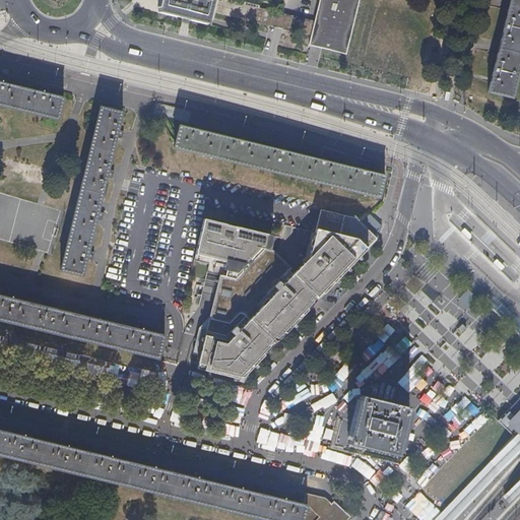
[(211,0),(160,0),(157,12),(206,23),(211,0)]
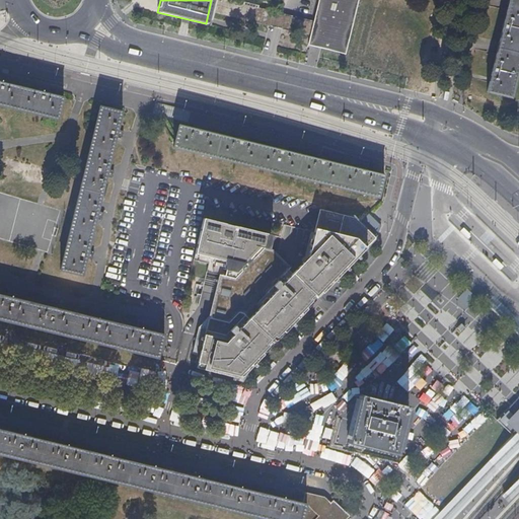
[(269,26),(272,13),(215,0),(212,11),(269,26)]
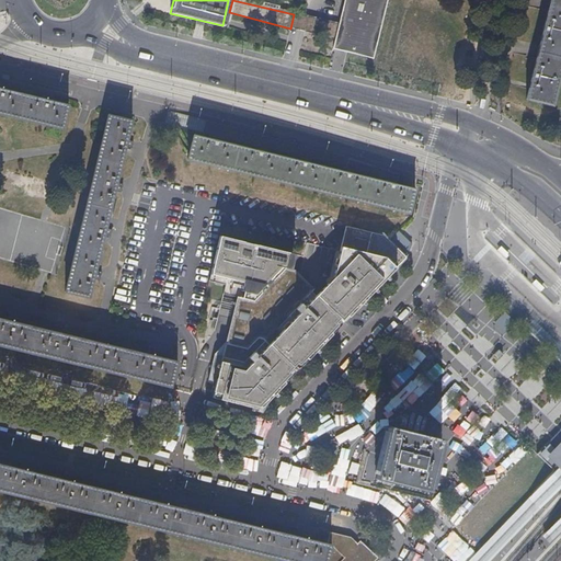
[(373,58),(387,0),(343,0),(338,26),(294,14),(290,29),(334,38),(332,48),(373,58)]
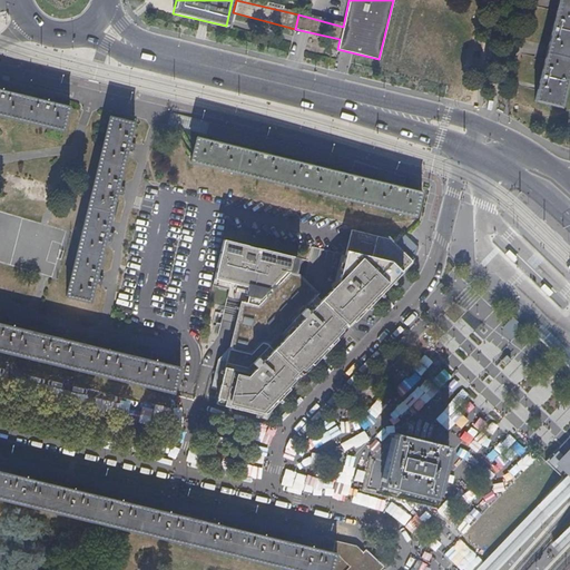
[(560,107),(569,65),(569,0),(559,0),(536,100),(560,107)]
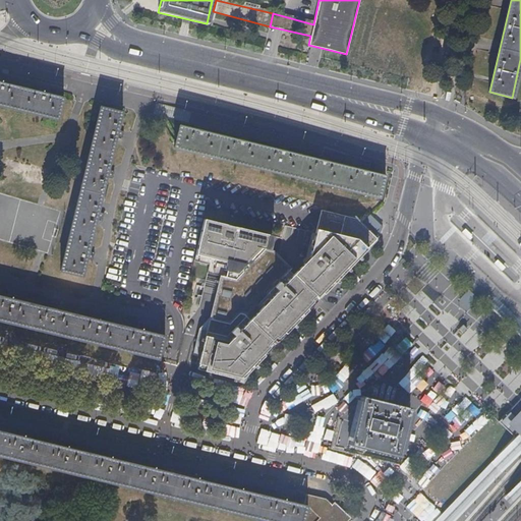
[(40,92),(8,83),(0,82),(0,81),(0,106),(58,120),(63,98),(48,94),(40,92)]
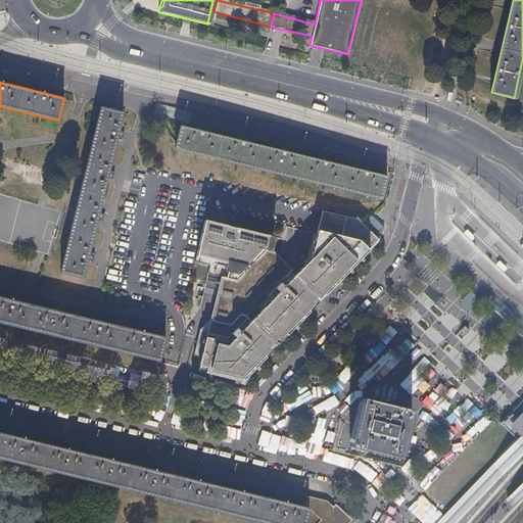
[(109,169),(111,158),(116,138),(119,130),(123,111),(100,106),(60,273),(83,277),(87,258),(89,250),(97,219),(99,210),(107,176),(109,169)]
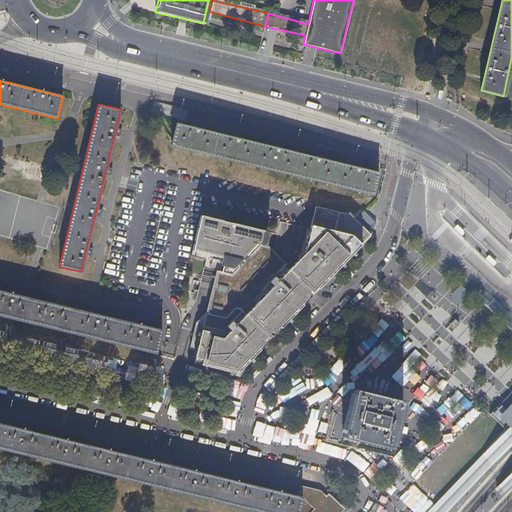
[(315,157),(282,149),(272,147),(242,140),(233,138),(200,130),(192,128),(175,124),(170,145),(372,194),(377,172),(362,169),(353,166),(323,159),(315,157)]
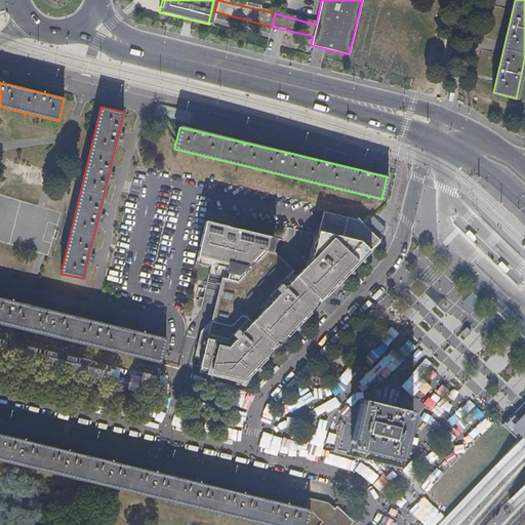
[(326,295),(379,241),(359,221),(324,212),(311,261),(295,278),(291,274),(293,272),(276,253),(267,251),(270,237),(206,221),(197,257),(212,260),(209,270),(224,273),(199,371),(243,382),(321,300),(317,296),(322,292),(326,295)]
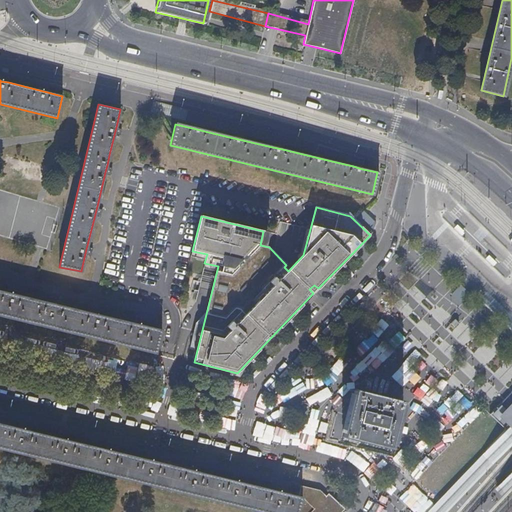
[(17,295),(18,289),(7,287),(6,292),(17,295)]
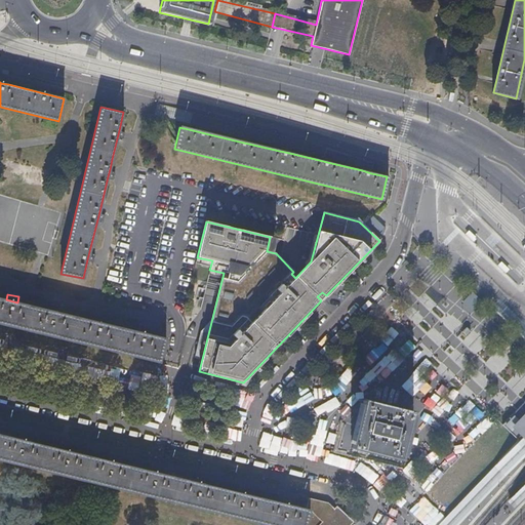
[(94,321),(62,314),(51,311),(17,303),(6,299),(0,297),(0,322),(88,345),(159,362),(165,339),(150,334),(138,332),(105,324),(94,321)]
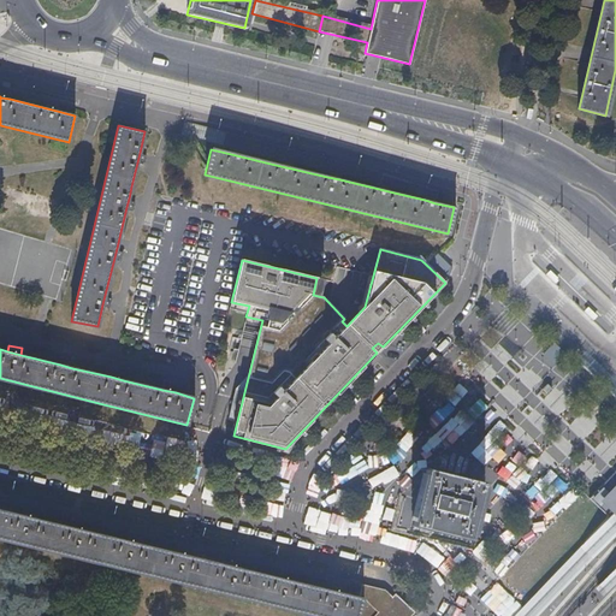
[(615,379),(585,350),(576,360),(615,397),(615,379)]
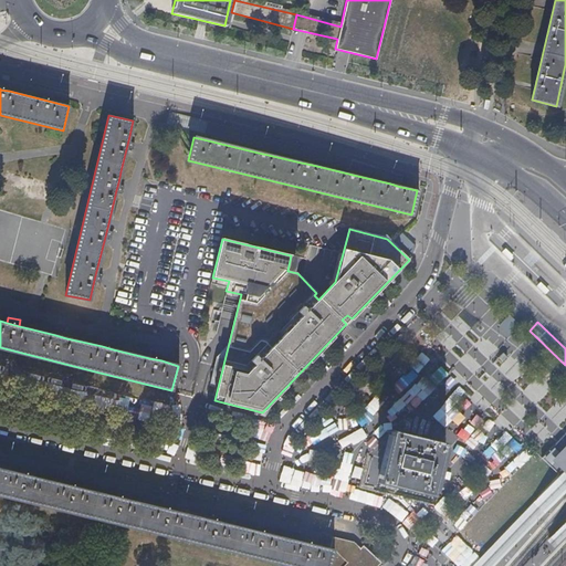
[(378,482),(431,495),(443,443),(390,430),(384,457),(378,482)]
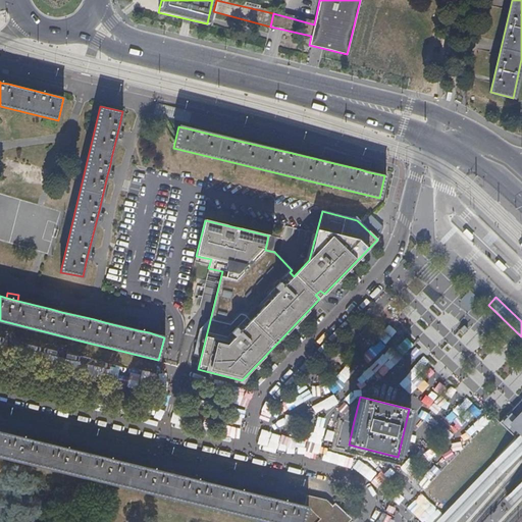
[(521,408),(507,425),(518,435),(521,431),(521,430),(521,408)]
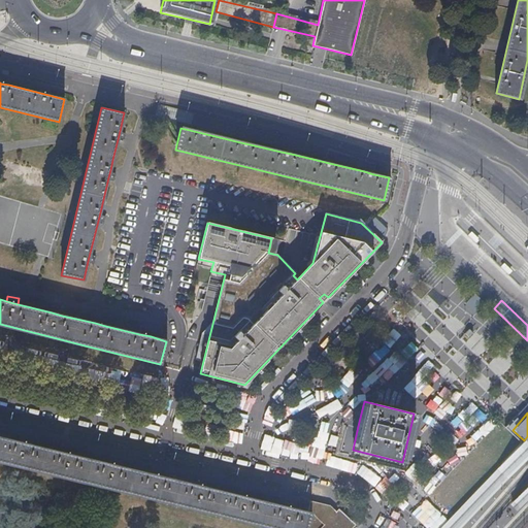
[(29,442),(30,437),(21,434),(19,440),(29,442)]
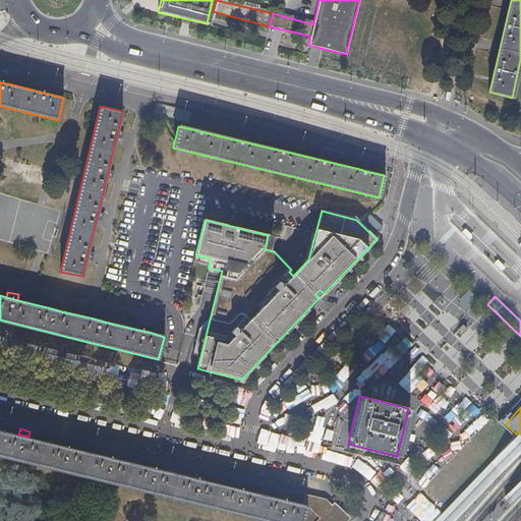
[(106,456),(73,448),(63,445),(29,437),(18,435),(0,429),(0,455),(270,520),(306,520),(310,506),(304,505),(290,502),(280,499),(246,490),(236,487),(204,480),(193,478),(160,469),(149,466),(117,459),(106,456)]
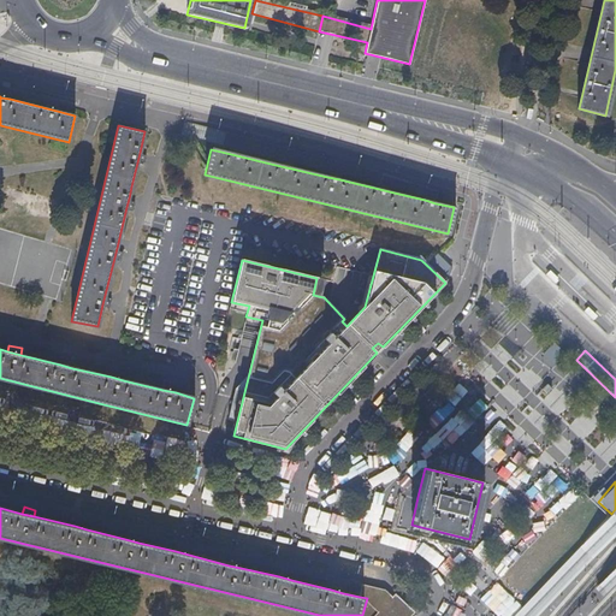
[(615,508),(615,509),(611,514),(608,517),(604,521),(606,523),(609,526),(612,529),(615,532),(615,508)]
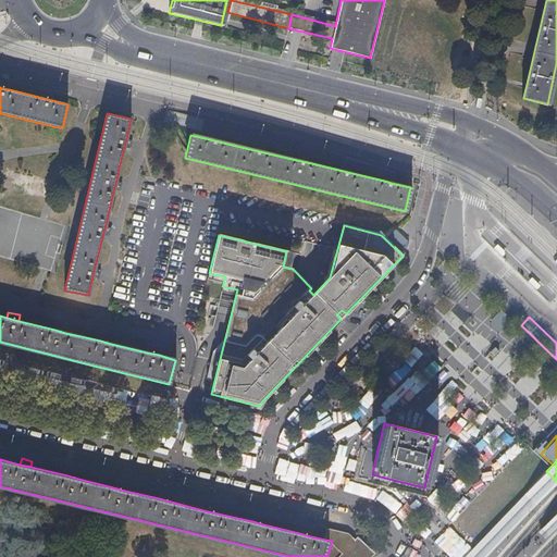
[(546,471),(524,494),(536,505),(556,482),(546,471)]
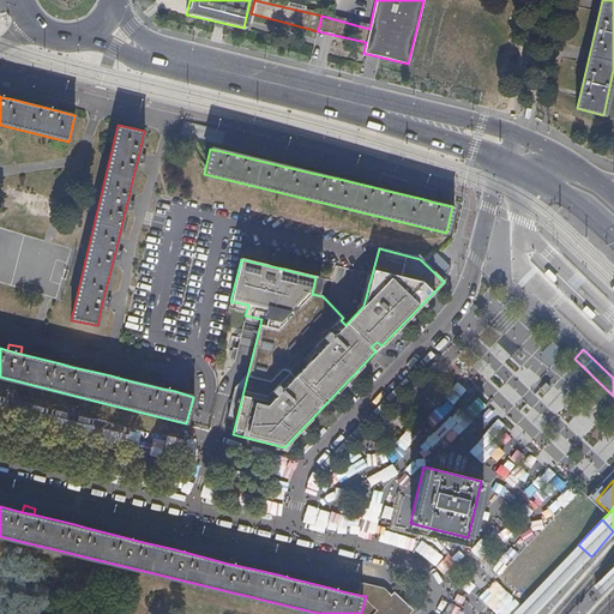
[(138,541),(139,534),(127,530),(125,537),(138,541)]
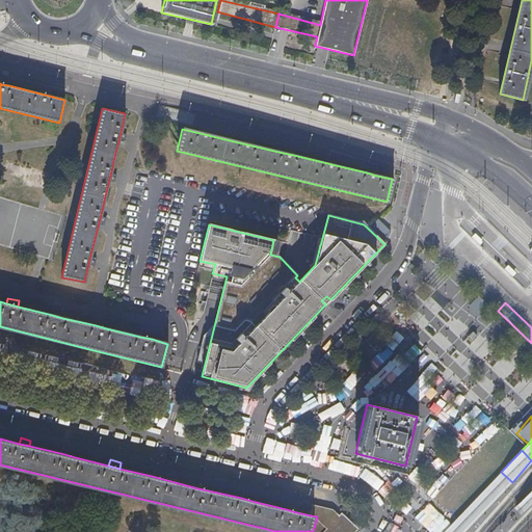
[(163,479),(164,473),(154,471),(152,476),(163,479)]
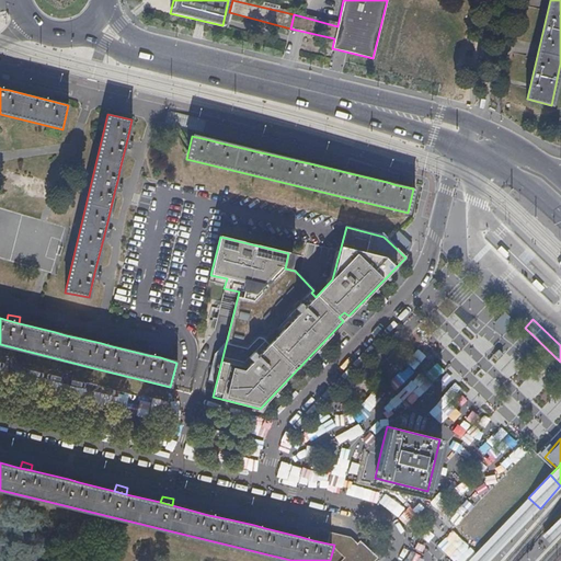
[(490,560),(540,508),(528,497),(477,553),(468,560),(490,560)]
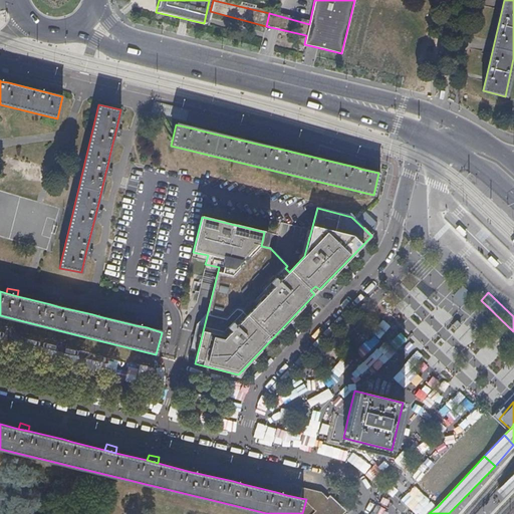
[(201,474),(203,468),(193,465),(191,472),(201,474)]
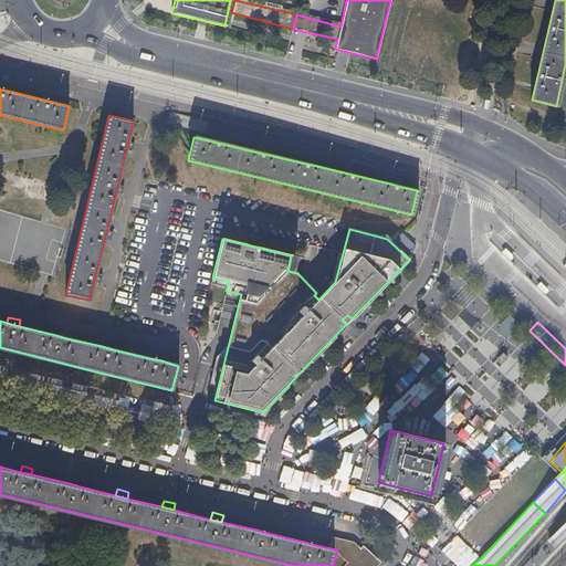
[(565,520),(547,541),(554,547),(565,534),(565,520)]
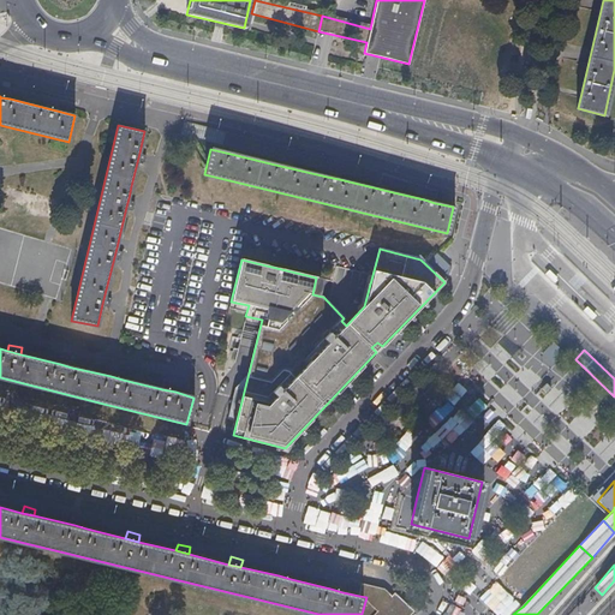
[(291,579),(292,572),(281,568),(279,575),(291,579)]
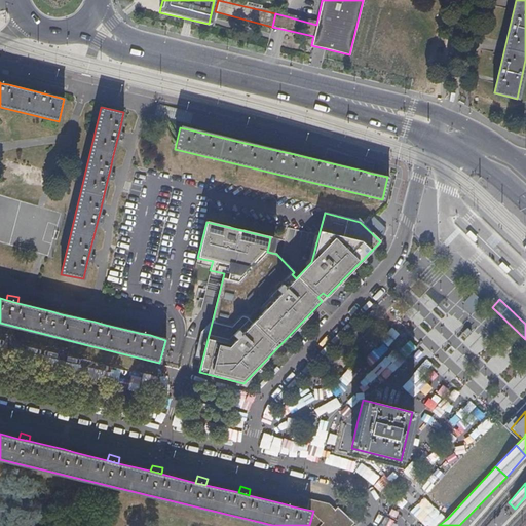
[(293,506),(295,499),(291,498),(285,497),(283,503),(293,506)]
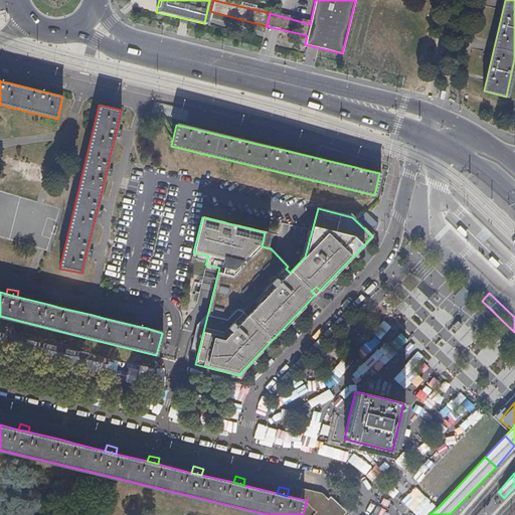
[(344,514),(347,512),(331,497),(329,500),(323,494),(303,489),(301,499),(307,500),(303,514),(344,514)]
